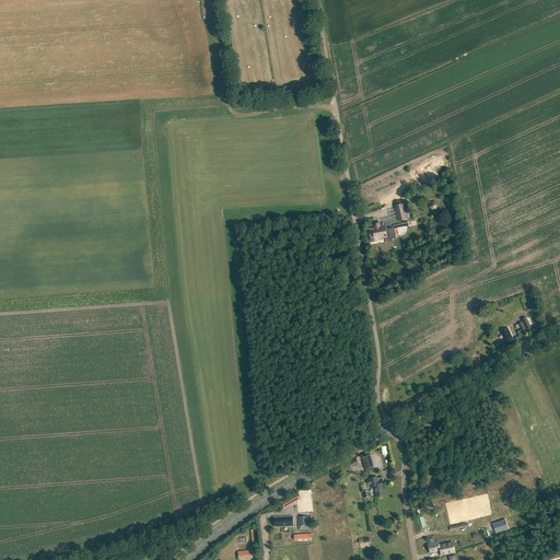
[(430,202),(428,207),(431,211),(436,210),(438,206),(434,201),(430,202)]
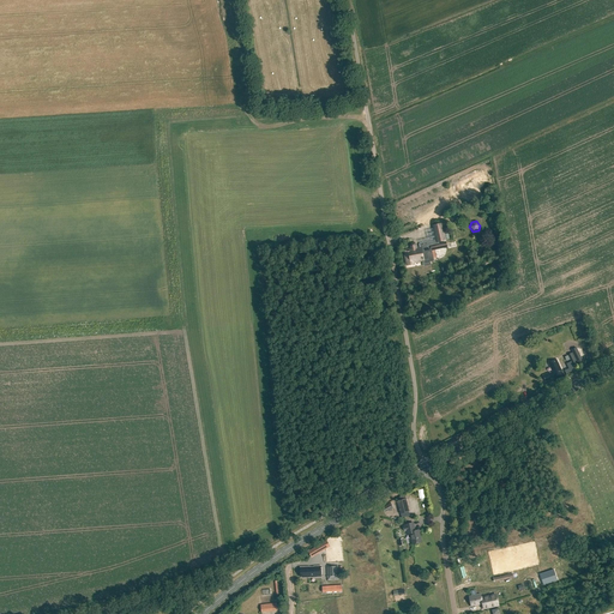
[(433,226),(437,242),(445,240),(441,224),(433,226)]
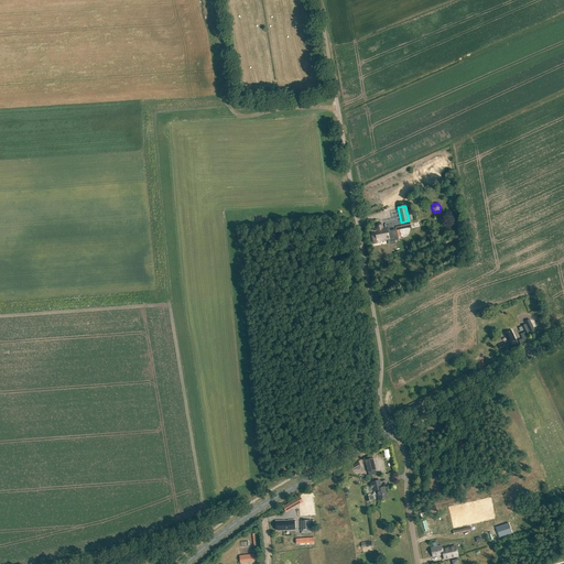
[(383,246),(384,249),(389,248),(390,243),(398,242),(398,240),(401,239),(398,223),(391,225),(391,224),(386,225),(386,227),(382,228),(382,226),(380,224),(377,224),(377,226),(377,229),(370,230),(372,238),(371,238),(372,242),(375,242),(375,243),(381,242),(381,241),(382,241),(383,246)]
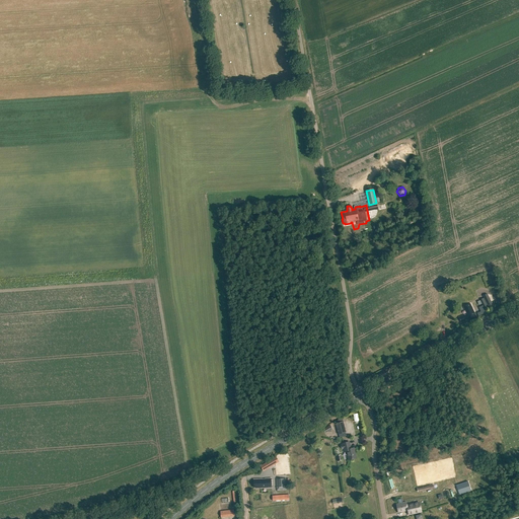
[(493,305),(488,294),(483,296),(488,307),(493,305)]
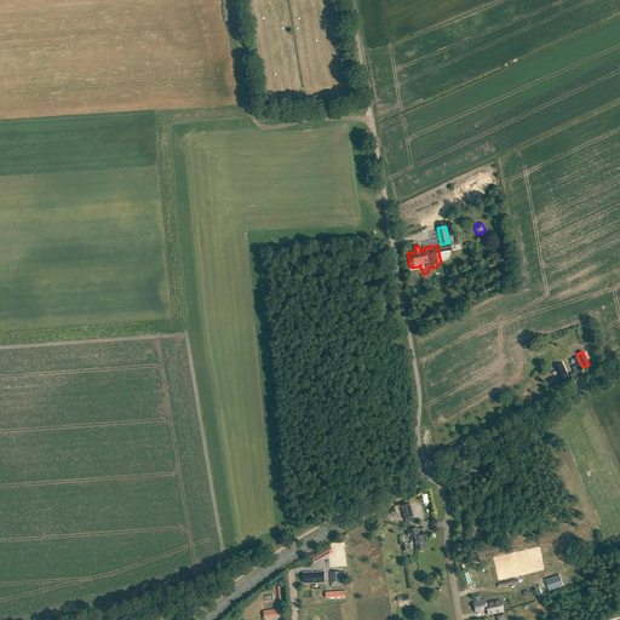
[(560,382),(561,383),(569,379),(564,368),(562,362),(554,367),(555,372),(556,371),(557,375),(547,379),(551,385),(560,382)]
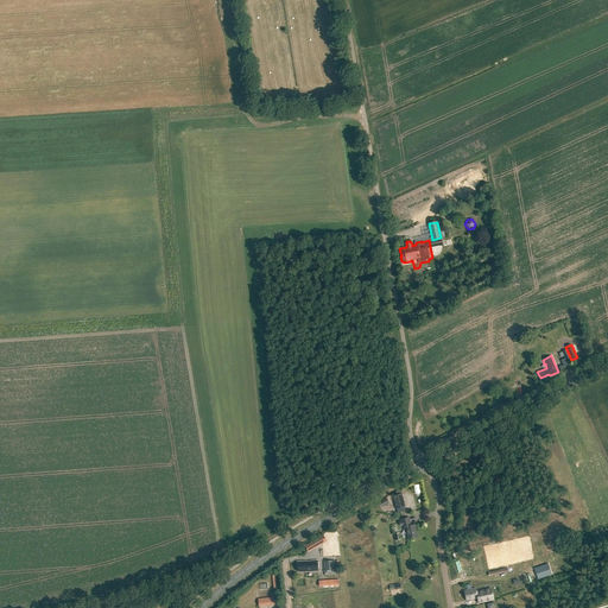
[(401,494),(392,496),(396,510),(404,507),(401,494)]
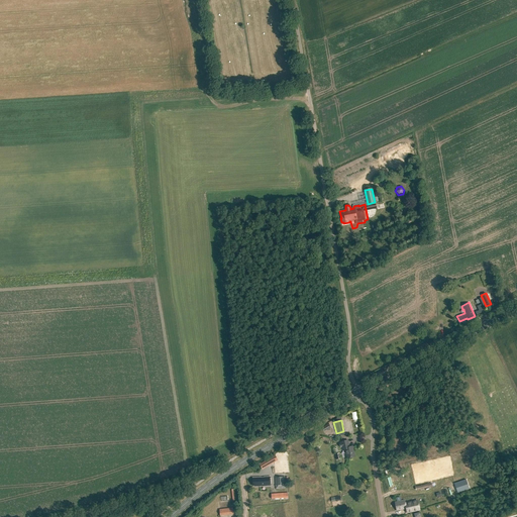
[(345,449),(347,458),(354,456),(352,446),(349,446),(347,440),(341,441),(343,449),(345,449)]
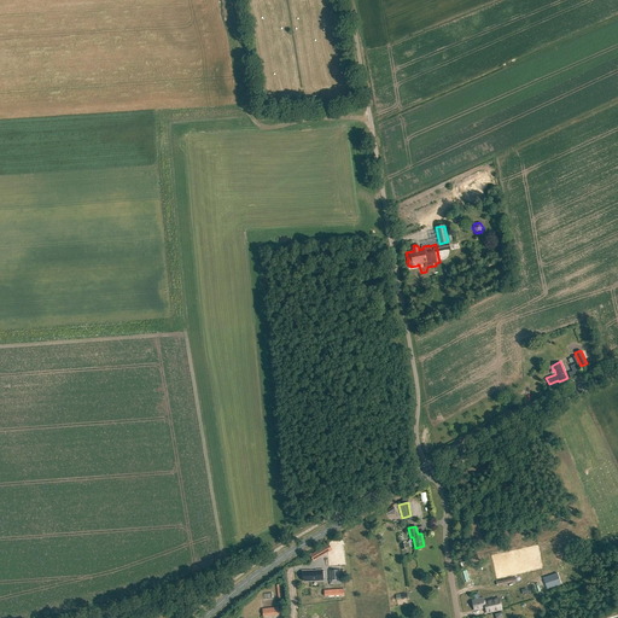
[(328,552),(325,546),(315,552),(319,558),(328,552)]
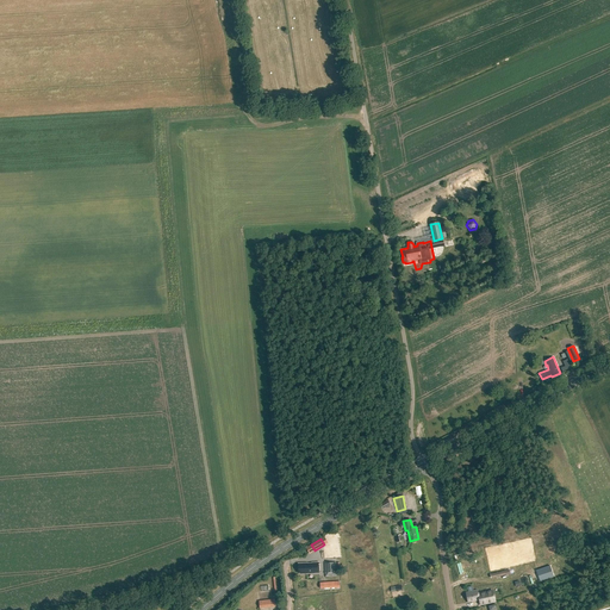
[(298,572),(300,572),(300,574),(319,573),(319,562),(311,562),(311,564),(307,564),(307,562),(298,564),(298,572)]
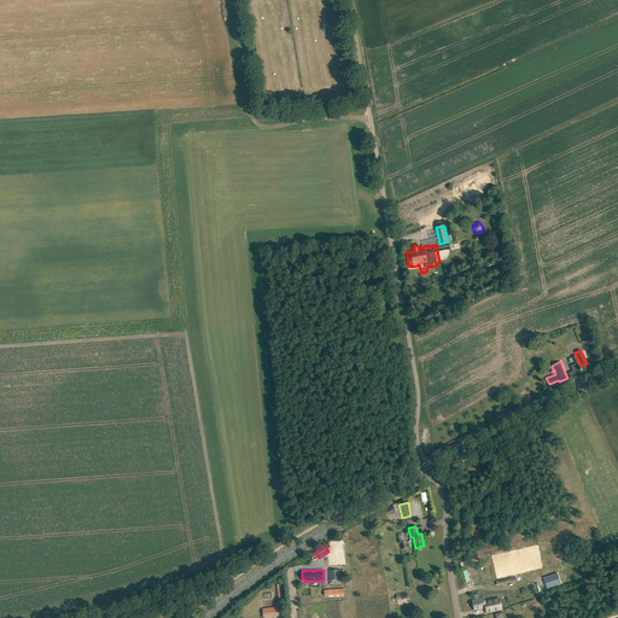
[(340,570),(328,571),(328,584),(342,584),(340,570)]
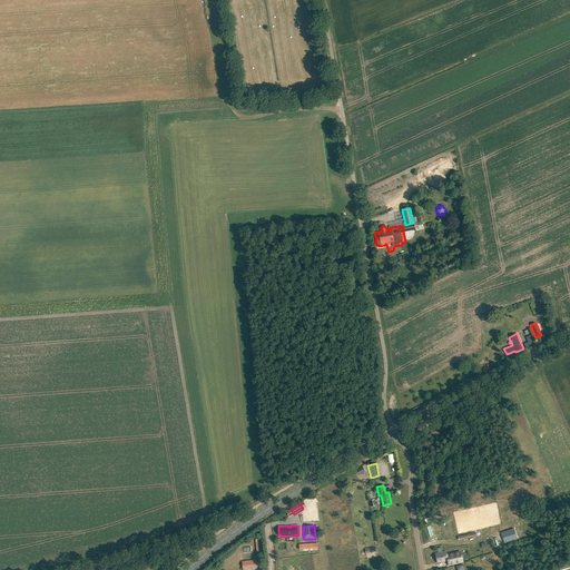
[(446,561),(448,566),(462,562),(460,552),(446,554),(446,551),(435,553),(438,562),(446,561)]
